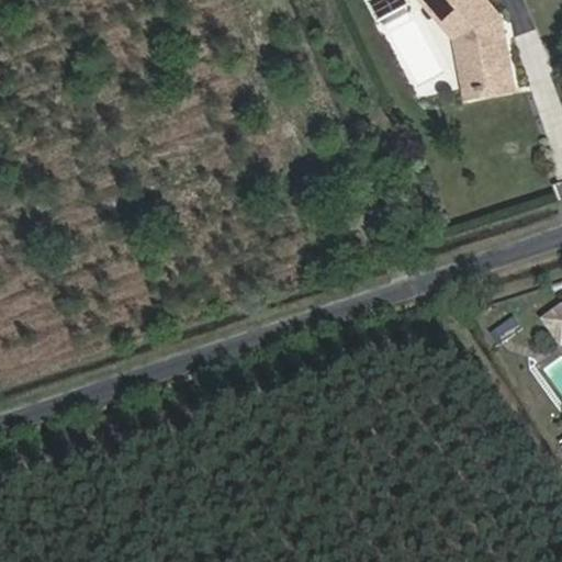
[(408,0),(378,0),(369,6),(380,26),(413,8),(408,0)]
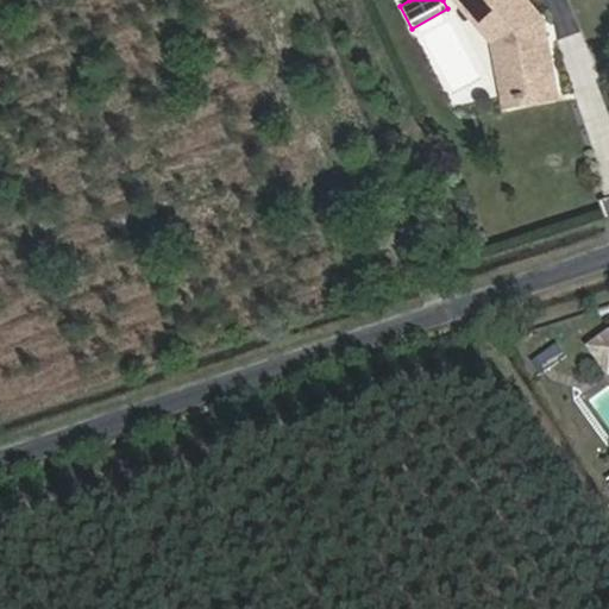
[(520,71),(525,110),(559,105),(552,51),(547,48),(546,39),(550,35),(548,25),(525,0),(457,0),(500,49),(503,74),(520,71)]
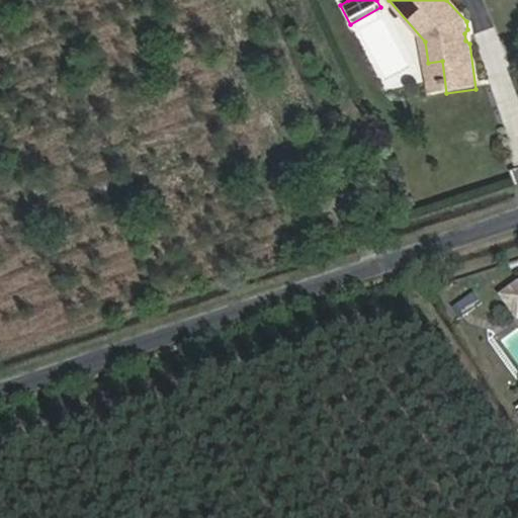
[(442,61),(428,63),(432,95),(446,93),(442,61)]
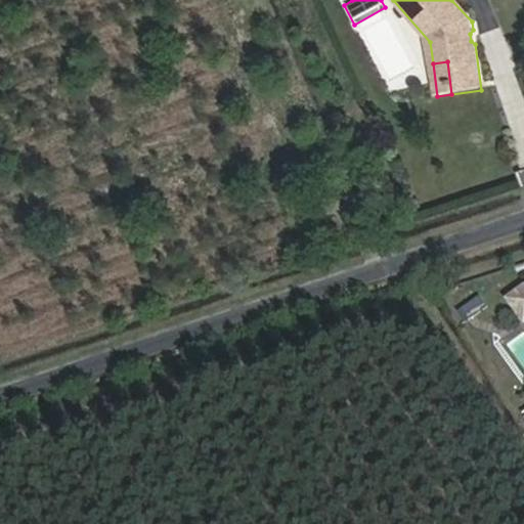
[(523,284),(514,292),(523,306),(523,284)]
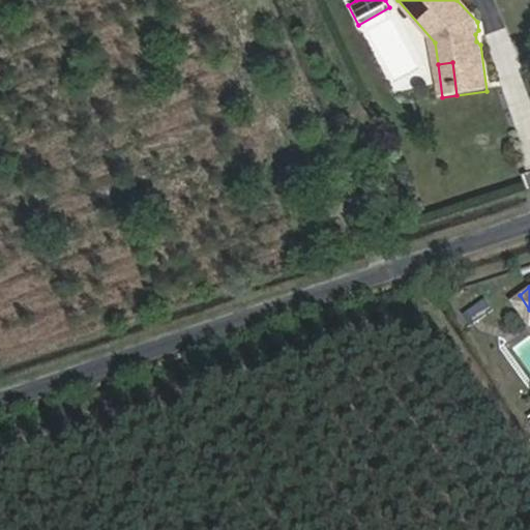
[(498,302),(491,293),(481,300),(489,310),(498,302)]
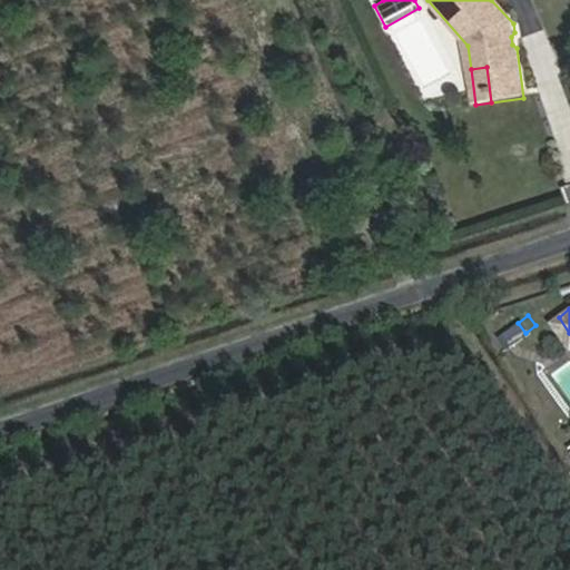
[(505,332),(512,342),(526,333),(518,323),(505,332)]
